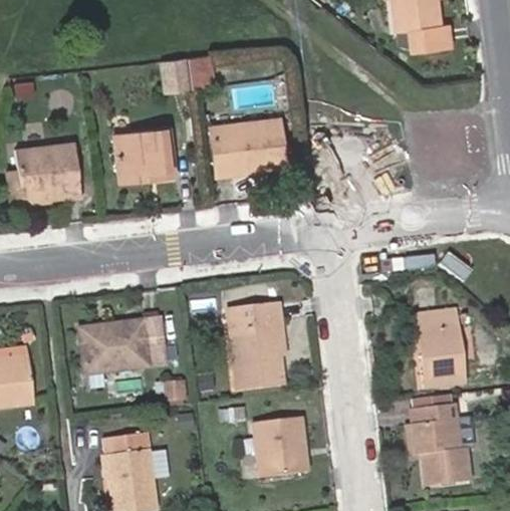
[(440,21),(437,0),(396,0),(399,26),(412,25),(414,47),(450,42),(447,21),(440,21)]
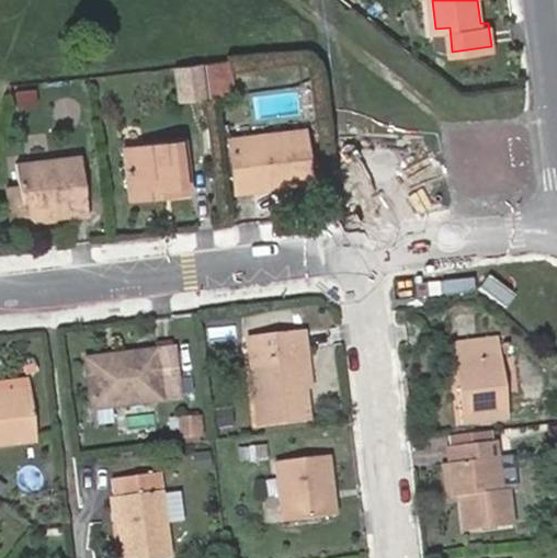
[(206,64),(211,98),(234,94),(229,58),(206,61),(206,64)]
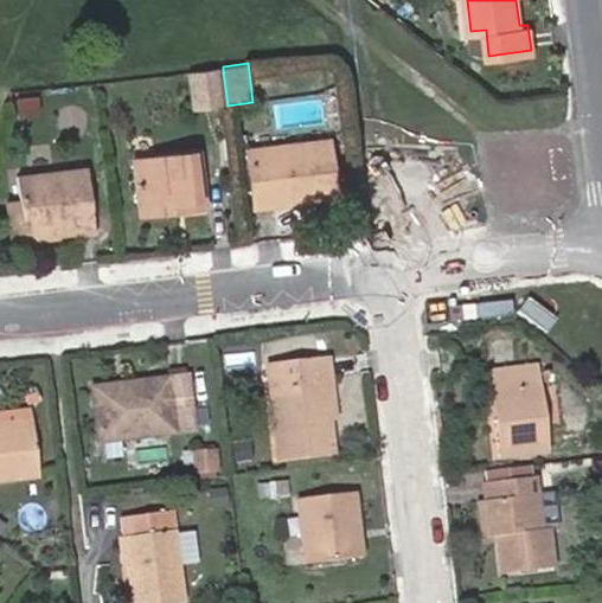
[(223,66),(202,69),(206,108),(228,106),(223,69),(223,66)]
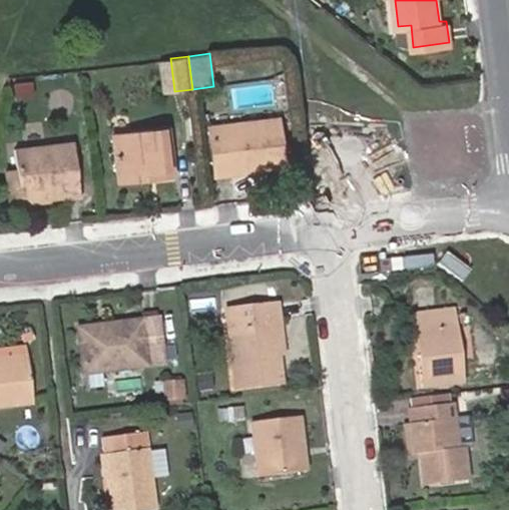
[(234,163),(285,157),(281,118),(212,126),(217,171),(235,169),(234,163)]
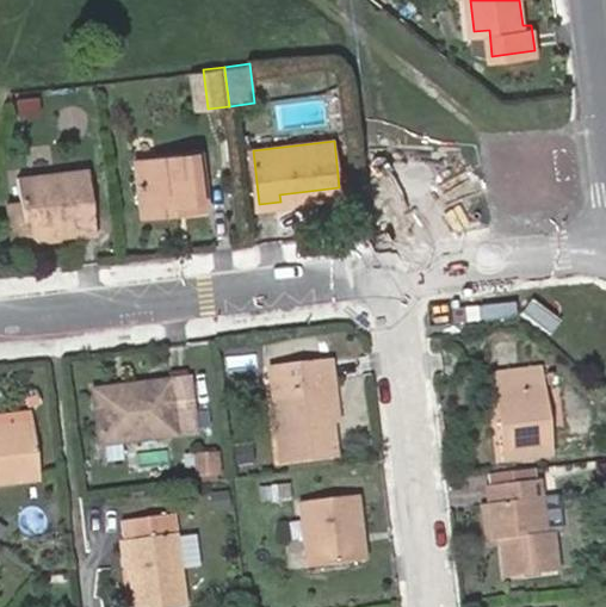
[(187,198),(189,208),(210,205),(204,152),(140,159),(144,203),(187,198)]
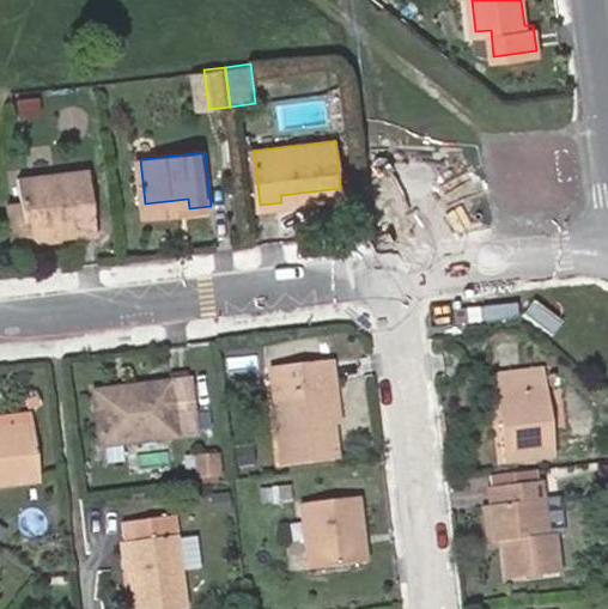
[(24,200),(28,232),(98,223),(92,169),(22,177),(24,200)]
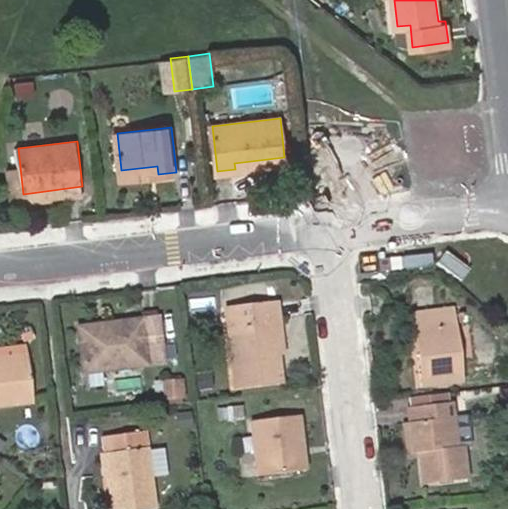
[(284,163),(284,157),(234,163),(235,169),(284,163)]
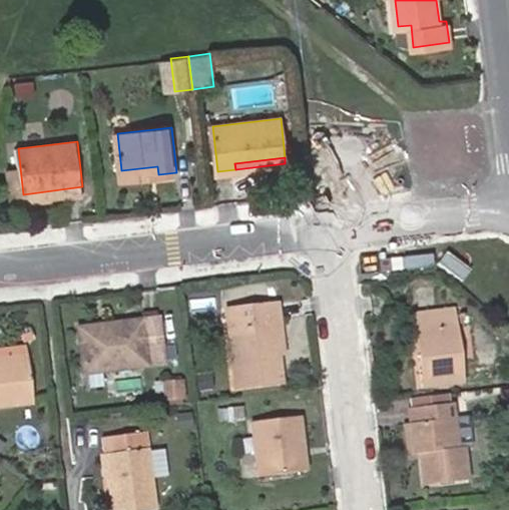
[(122,179),(158,174),(157,166),(121,170),(122,179)]
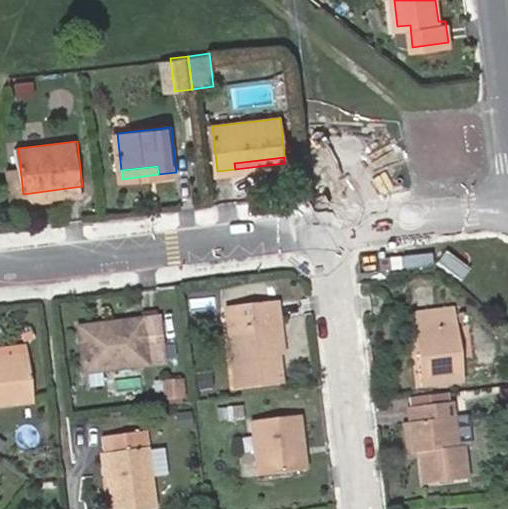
[(12,196),(23,194),(20,167),(9,168),(12,196)]
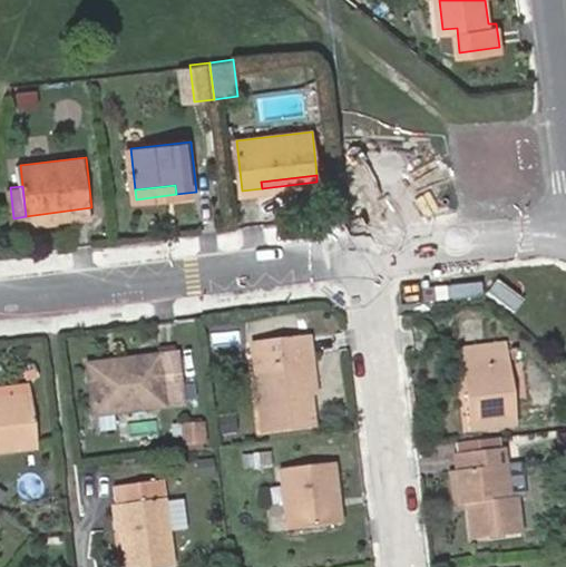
[(315,422),(311,389),(308,357),(313,357),(310,335),(272,340),(275,359),(257,361),(266,428),(315,422)]
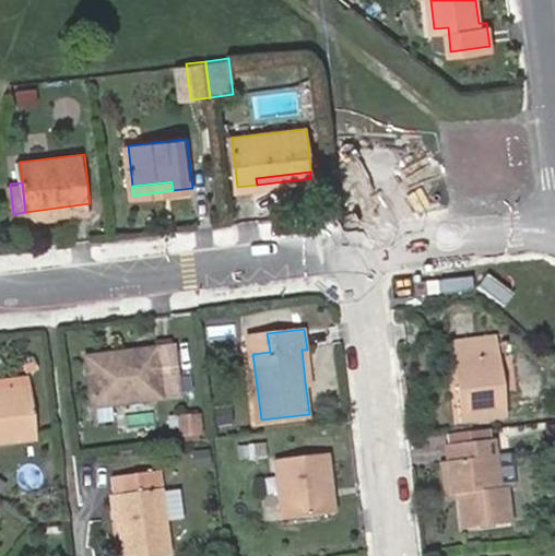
[(250,335),(252,354),(270,352),(267,333),(250,335)]
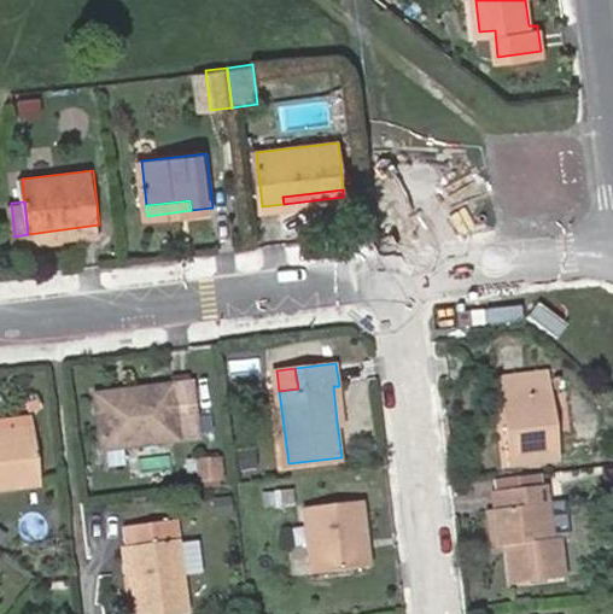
[(515,419),(509,419),(514,460),(561,455),(549,368),(509,373),(515,419)]
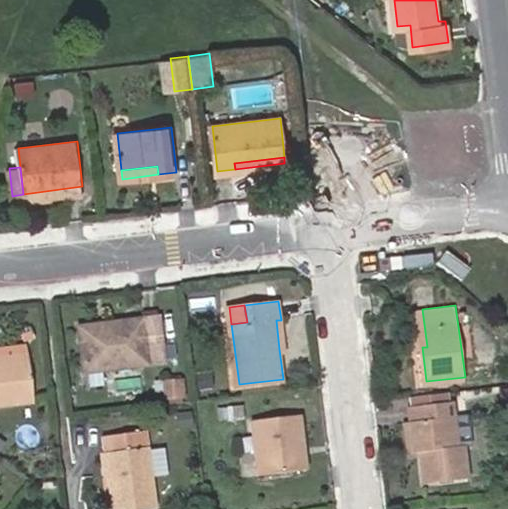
[(417,309),(422,347),(427,347),(422,309),(417,309)]
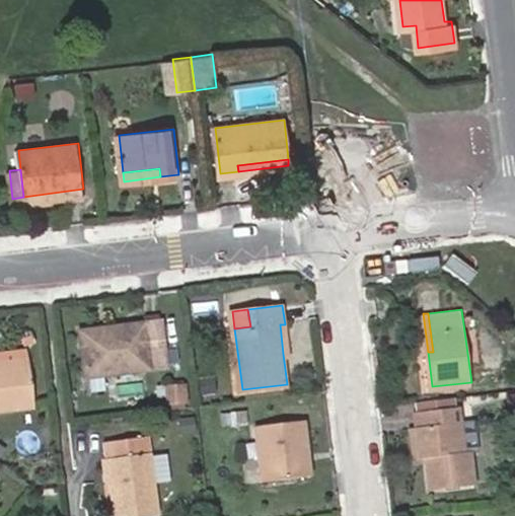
[(146,320),(111,325),(112,332),(82,335),(87,376),(168,366),(163,317),(145,318),(146,320)]
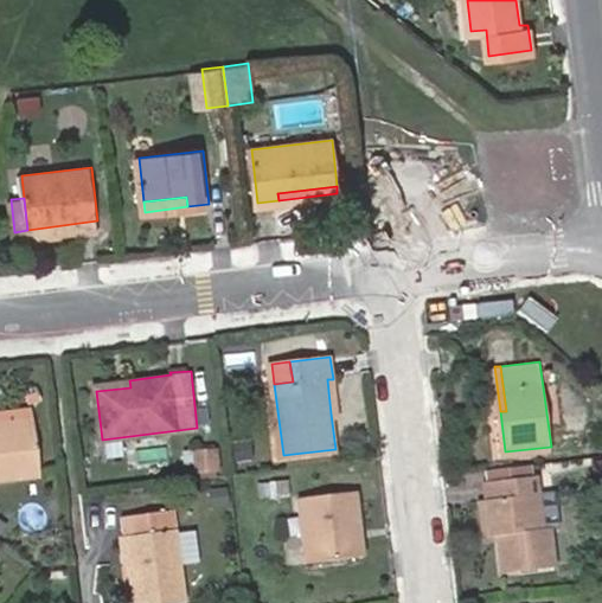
[(327,379),(331,414),(338,412),(333,379),(327,379)]
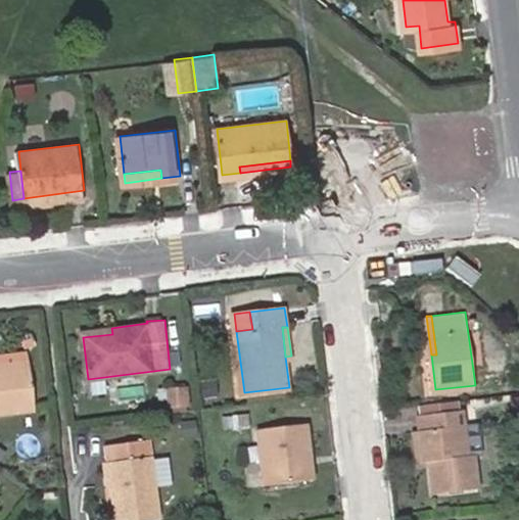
[(112,334),(111,328),(82,332),(83,337),(112,334)]
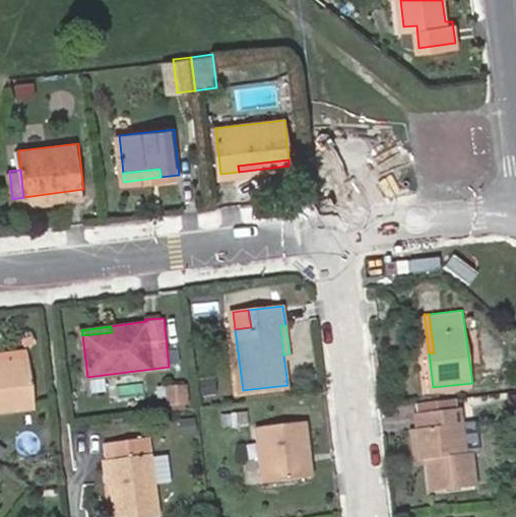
[(0,366),(29,363),(27,348),(0,351),(0,366)]
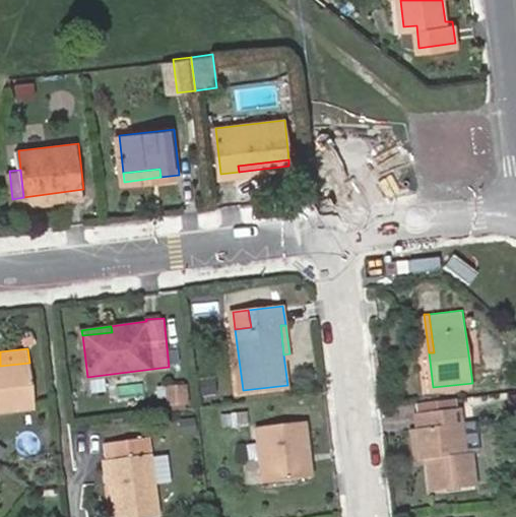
[(0,408),(35,405),(29,363),(0,366),(0,408)]
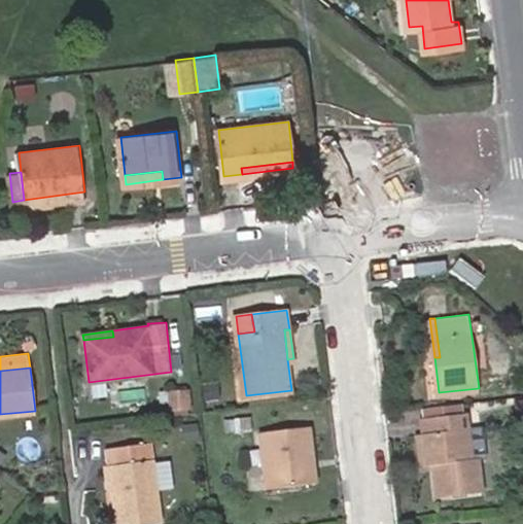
[(196,386),(171,389),(173,411),(198,409),(196,386)]
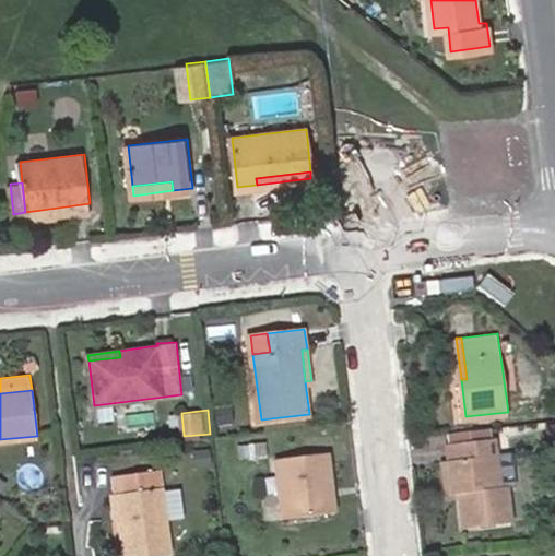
[(450,454),(455,488),(462,488),(467,524),(512,519),(508,483),(502,484),(495,437),(449,442),(450,454)]
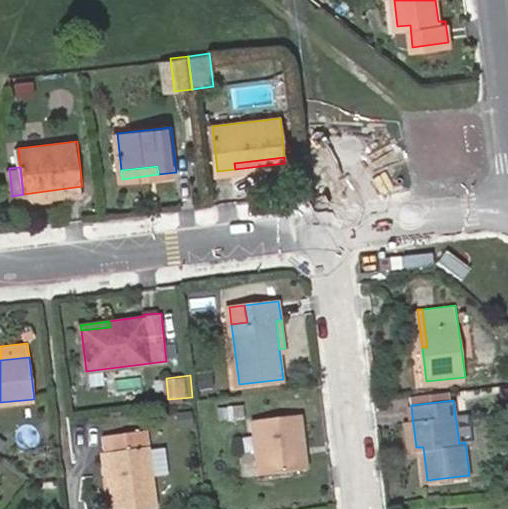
[(245,403),(233,404),(235,417),(247,415),(245,403)]
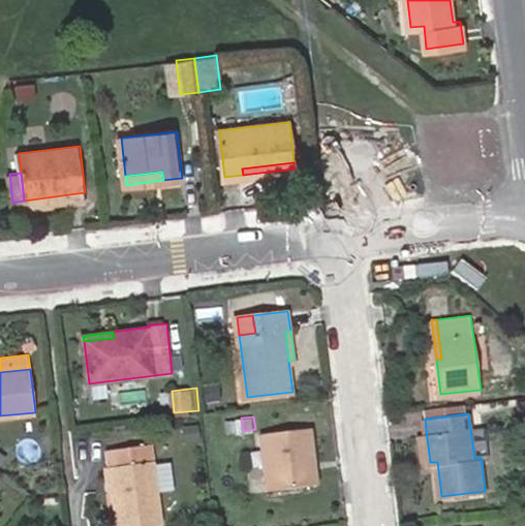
[(270,491),(313,486),(310,460),(316,460),(312,428),(263,434),(270,491)]
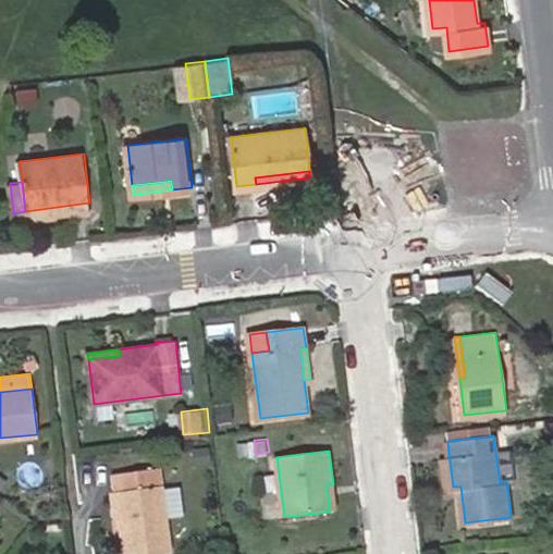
[(446,488),(453,487),(449,453),(442,454),(446,488)]
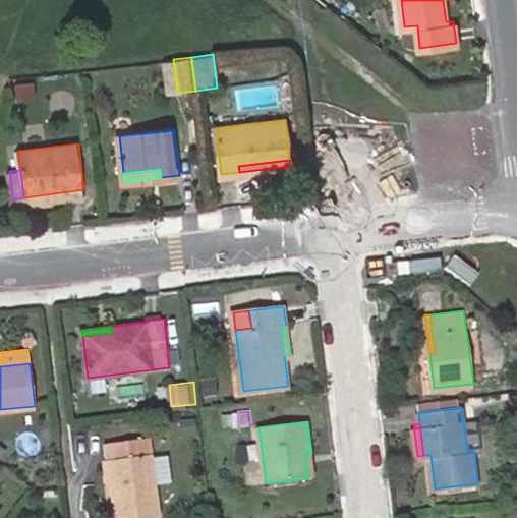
[(151,438),(108,443),(117,517),(154,517),(161,517),(151,438)]
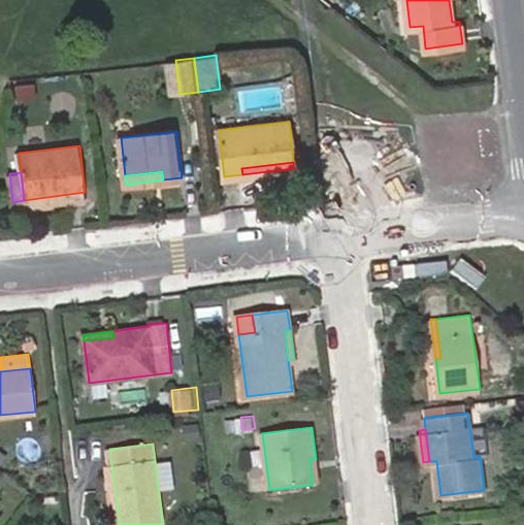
[(309,459),(313,485),(320,484),(316,459),(309,459)]
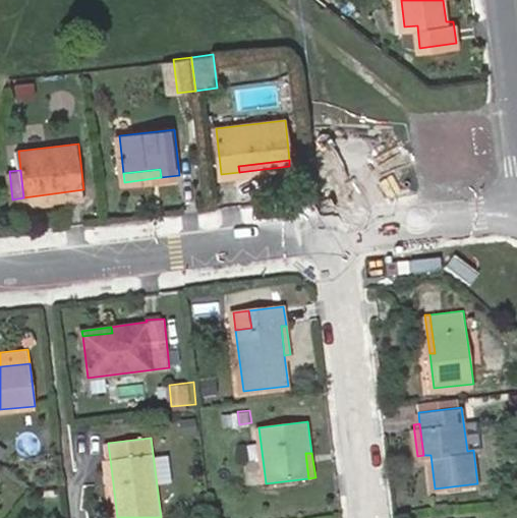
[(162,476),(177,475),(175,456),(160,457),(162,476)]
